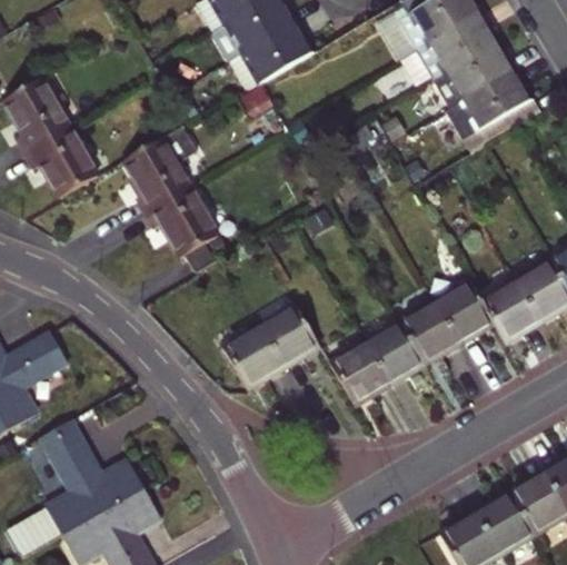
[(211,31),(262,0),(198,0),(195,2),(211,31)]
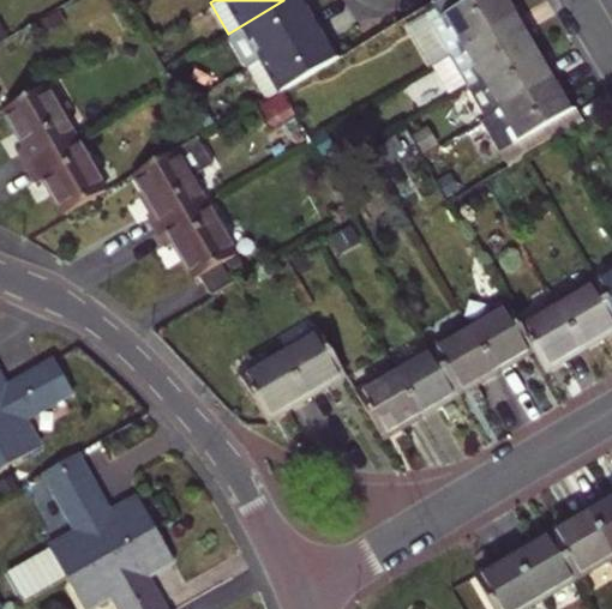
[(246,64),(319,22),(306,0),(283,0),(228,34),(246,64)]
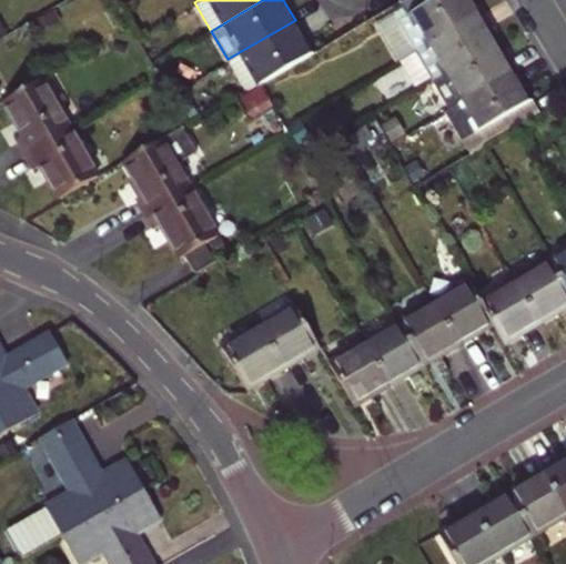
[(397,19),(414,48),(481,10),(474,0),(398,0),(406,13),(397,19)]
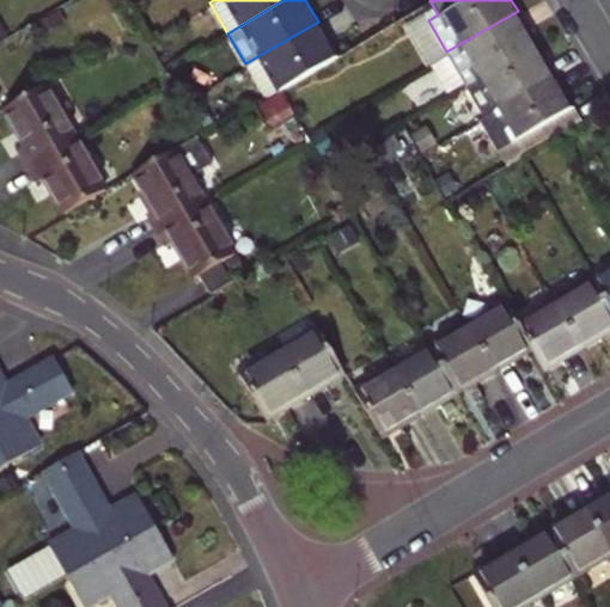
[(48,10),(32,19),(38,29),(53,19),(48,10)]
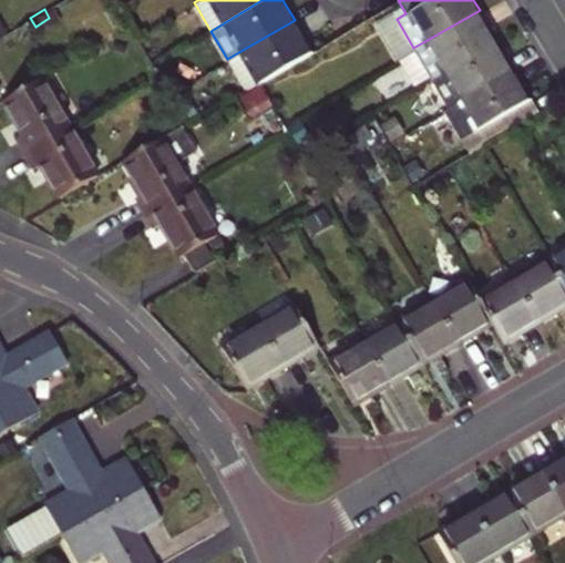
[(413,48),(430,77),(497,39),(480,10),(413,48)]
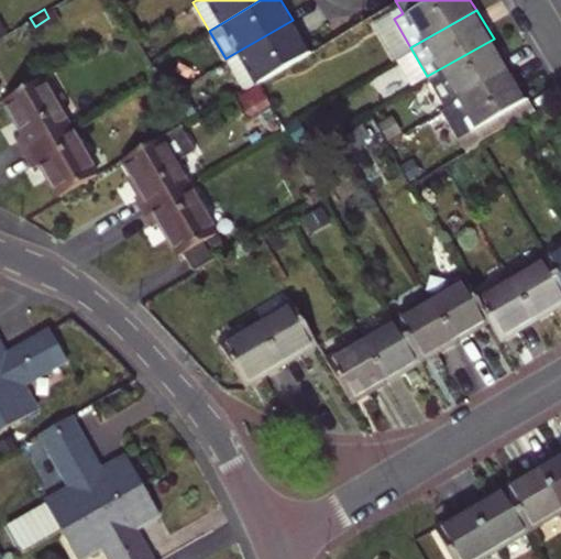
[(242,87),(309,48),(293,20),(226,58),(242,87)]
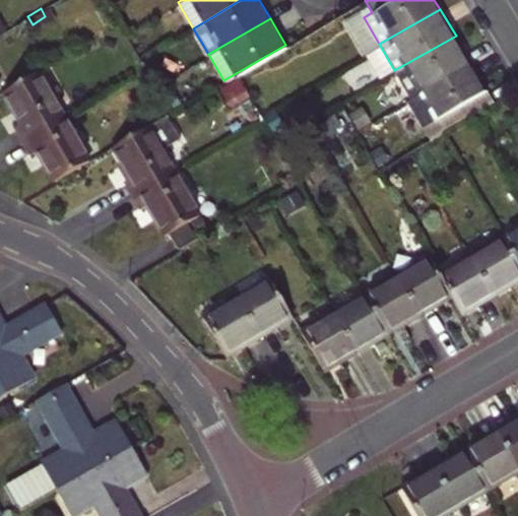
[(113,42),(104,36),(99,43),(109,49),(113,42)]
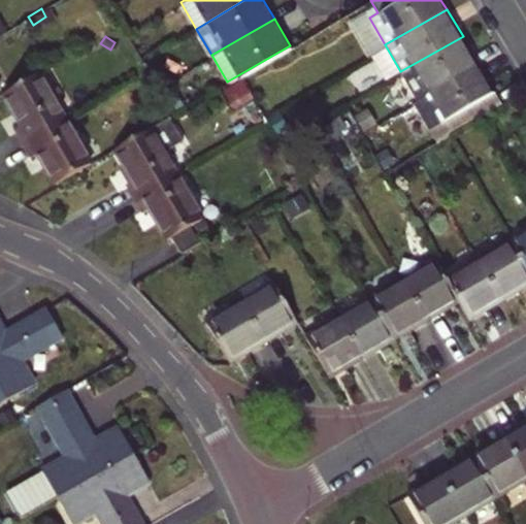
[(417,99),(424,94),(479,63),(463,36),(400,71),(417,99)]
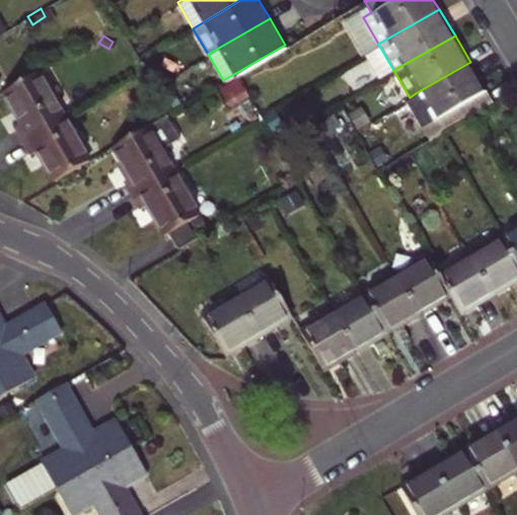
[(470,62),(417,92),(432,119),(486,87),(470,62)]
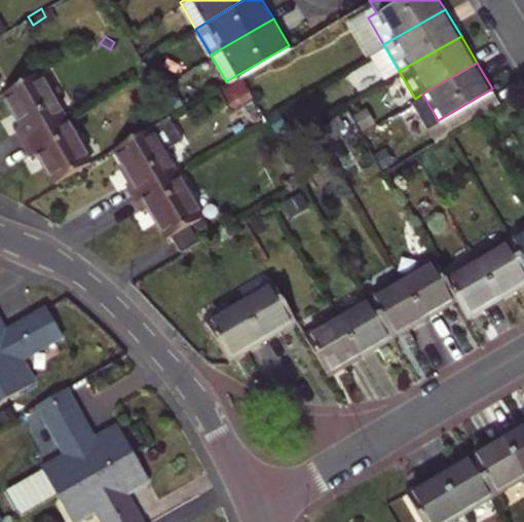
[(37,71),(2,91),(20,123),(14,126),(22,140),(63,116),(37,71)]
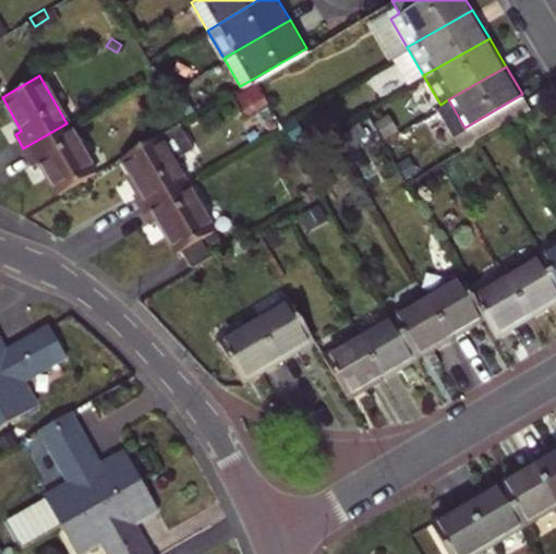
[(68,106),(75,118),(86,111),(79,99),(68,106)]
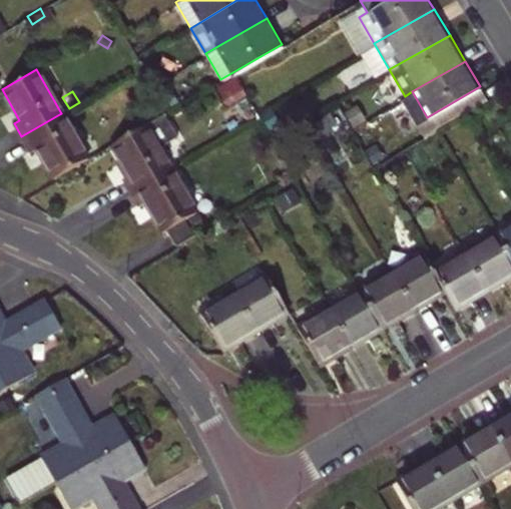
[(53,177),(87,157),(61,113),(21,136),(29,148),(34,145),(53,177)]
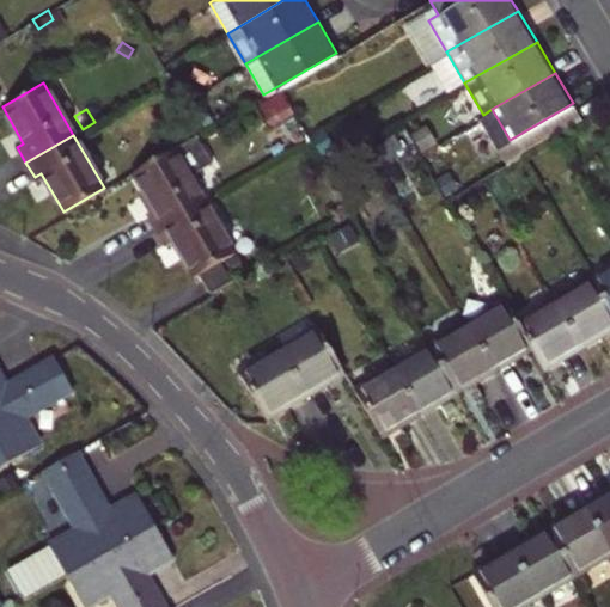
[(386,136),(370,147),(377,160),(395,151),(386,136)]
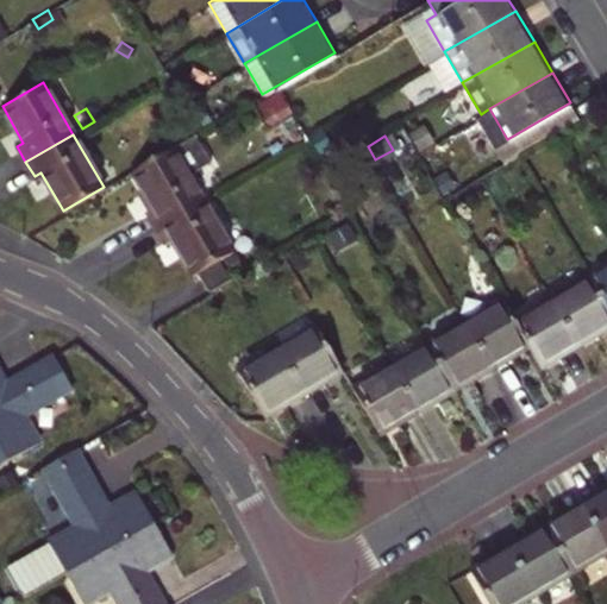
[(171,146),(130,171),(151,206),(144,209),(152,226),(201,197),(171,146)]
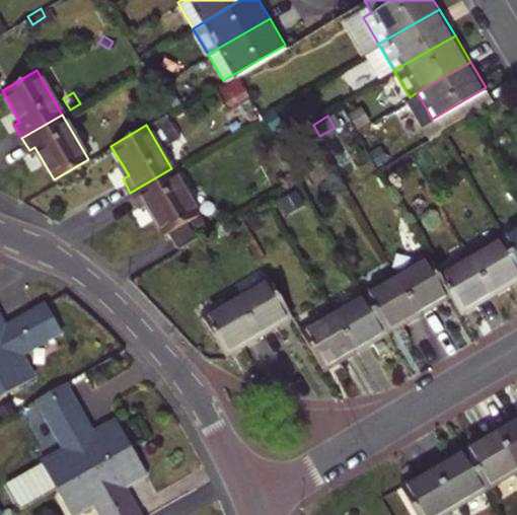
[(198,212),(171,168),(130,193),(138,206),(144,203),(162,232),(167,230),(186,219),(198,212)]
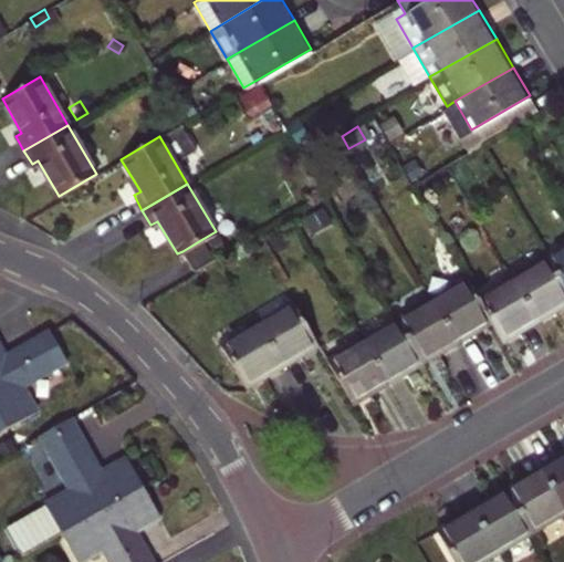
[(183,251),(192,269),(212,257),(202,239),(183,251)]
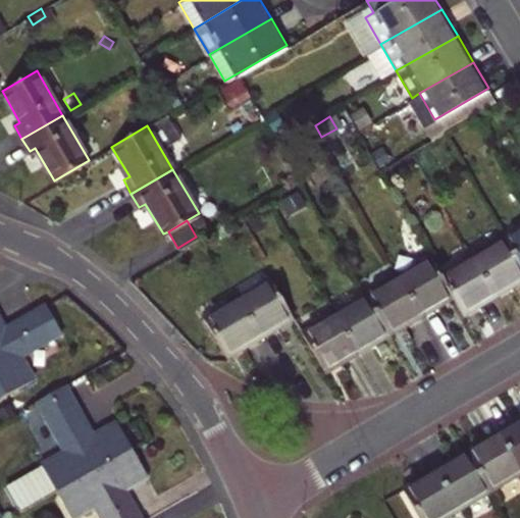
[(519,227),(504,238),(519,265),(519,227)]
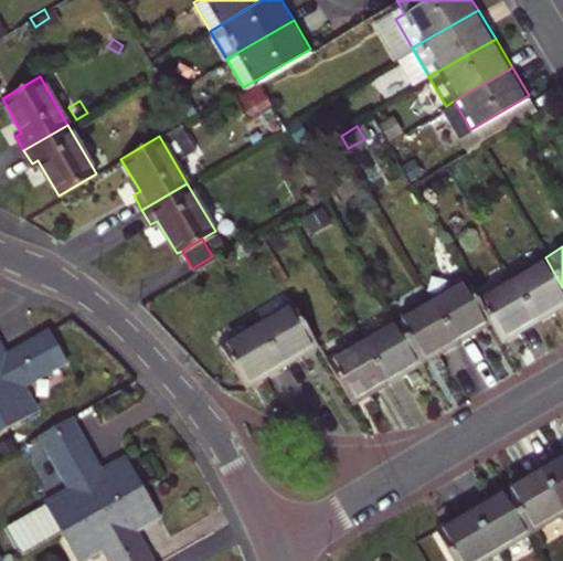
[(562,287),(545,257),(511,277),(534,317),(562,299),(562,287)]
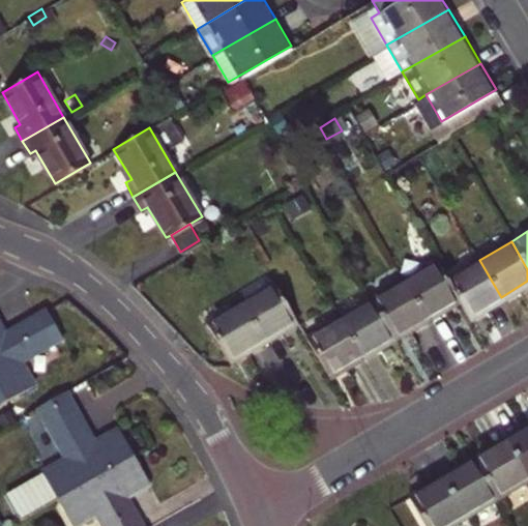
[(479,260),(447,279),(459,298),(469,316),(501,297),(479,260)]
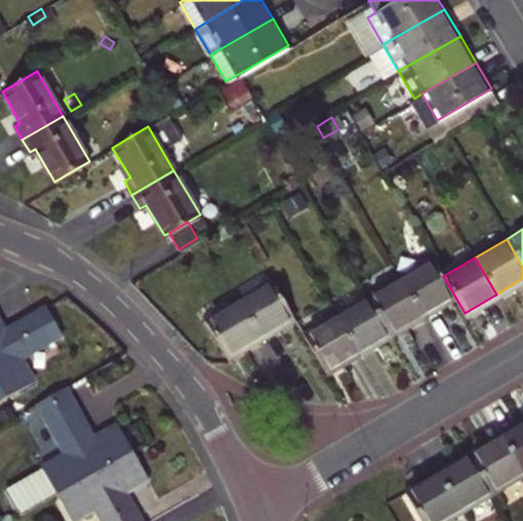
[(433,258),(401,277),(424,314),(454,295),(443,276),(433,258)]
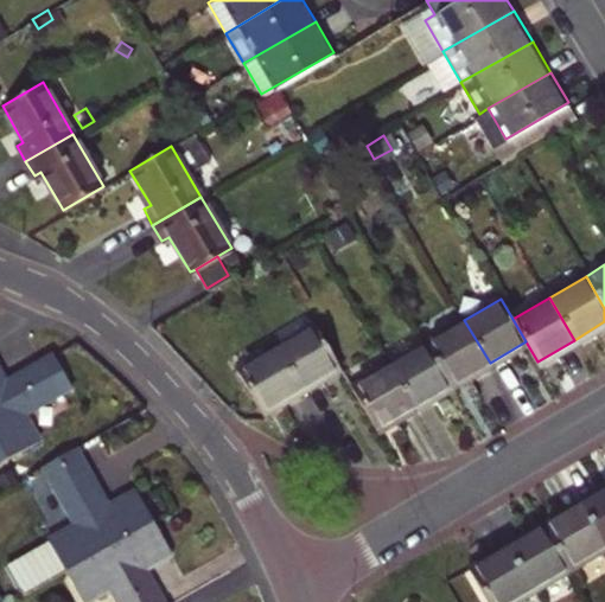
[(464,320),(426,343),(452,385),(490,363),(464,320)]
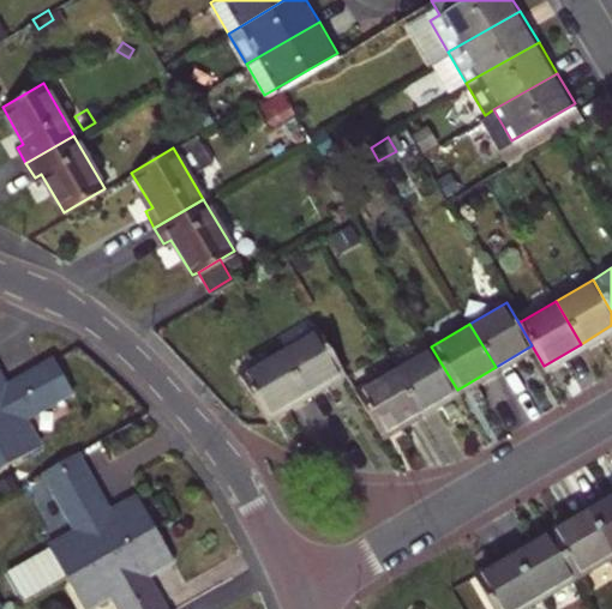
[(280,350),(305,393),(343,371),(318,327),(280,350)]
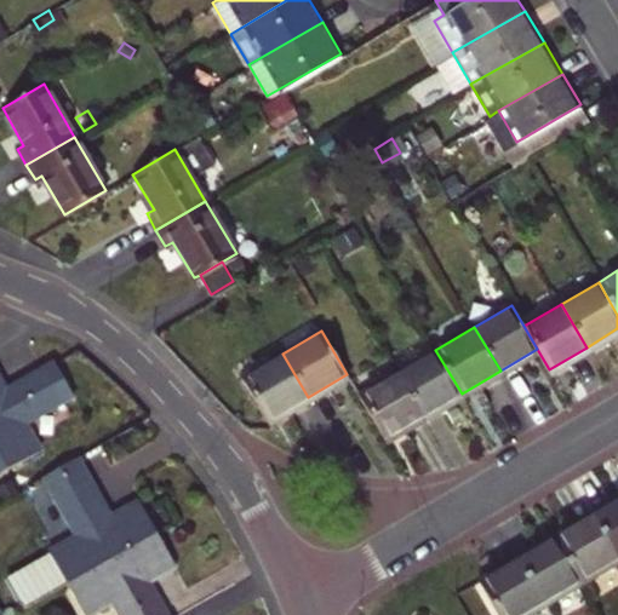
[(398,372),(423,415),(462,394),(435,350),(398,372)]
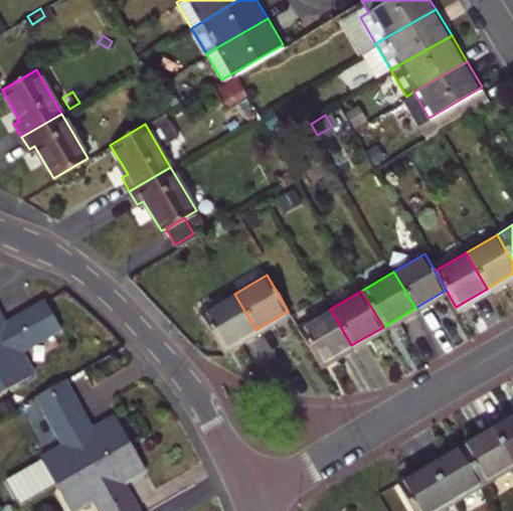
[(222,349),(255,330),(234,294),(200,314),(222,349)]
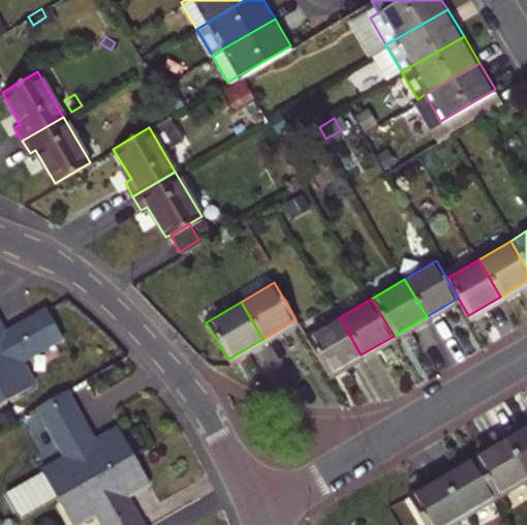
[(2,331),(0,326),(0,387),(6,398),(34,382),(21,359),(62,335),(45,307),(2,331)]
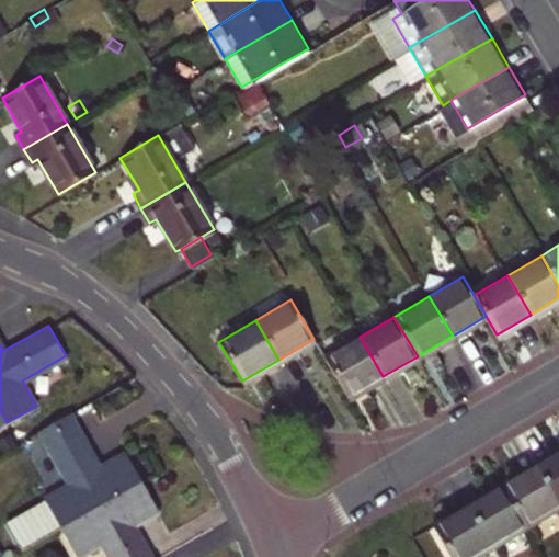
[(323,357),(346,397),(383,376),(360,337),(323,357)]
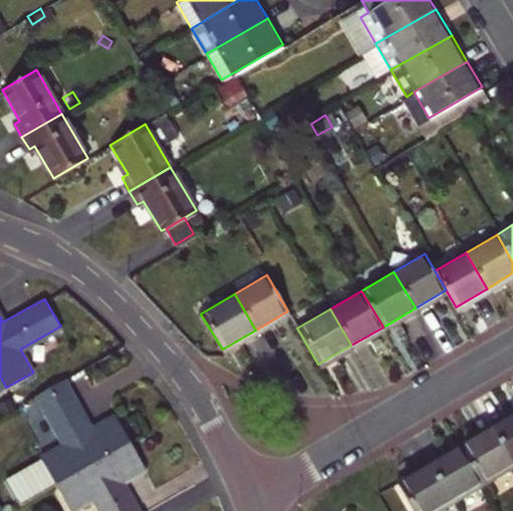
[(94,428),(66,377),(37,393),(64,444),(5,477),(19,503),(55,483),(130,441),(116,415),(94,428)]
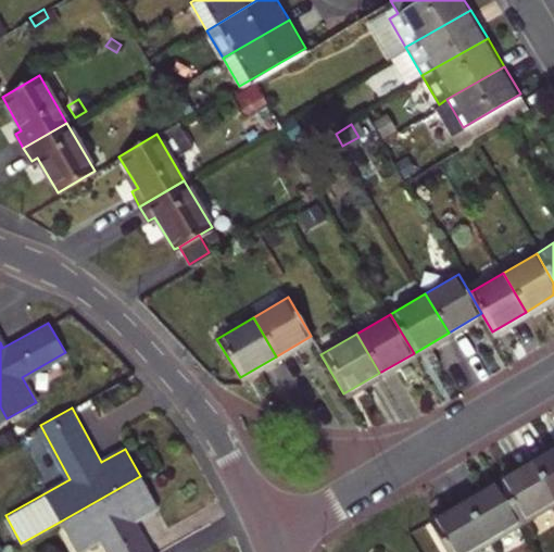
[(553,447),(532,461),(553,498),(553,447)]
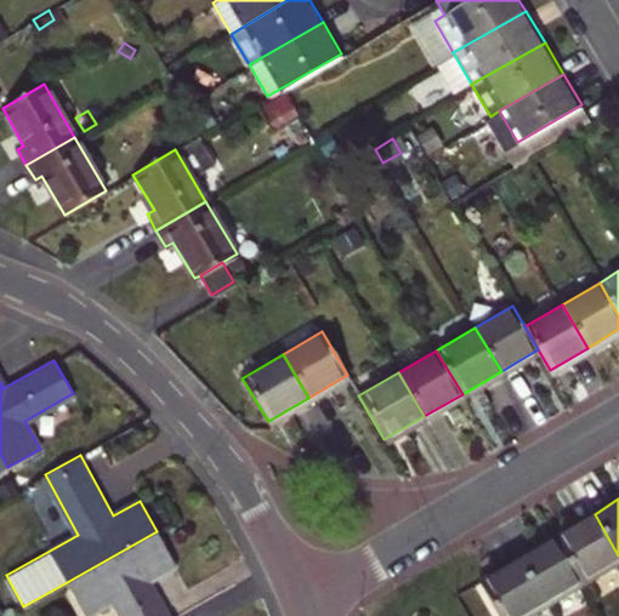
[(557,536),(583,580),(618,557),(618,555),(595,514),(557,536)]
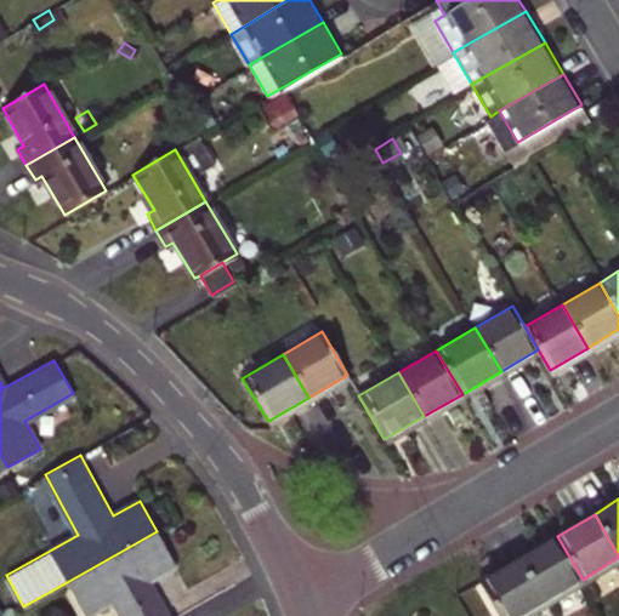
[(157,531),(67,582),(83,610),(112,594),(124,615),(169,615),(147,576),(174,562),(157,531)]
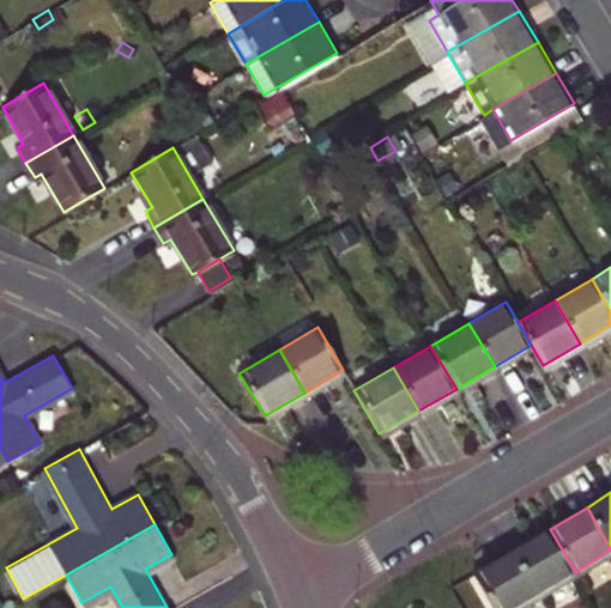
[(550,529),(513,551),(538,594),(575,572),(550,529)]
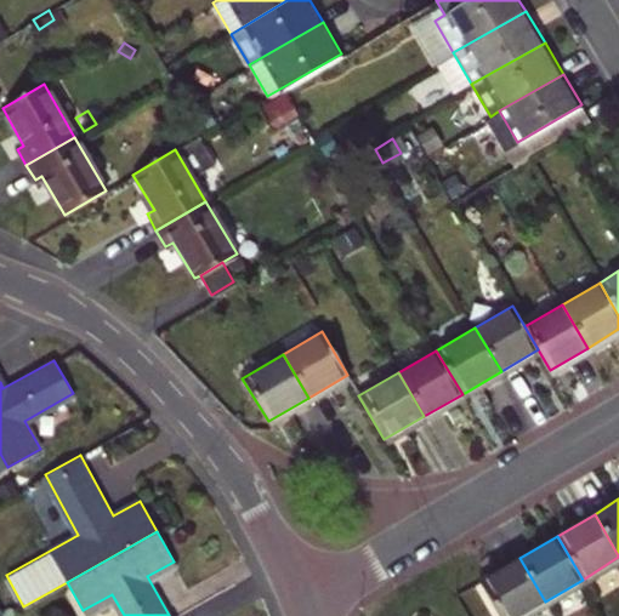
[(520,615),(545,602),(520,558),(480,581),(499,615),(520,615)]
